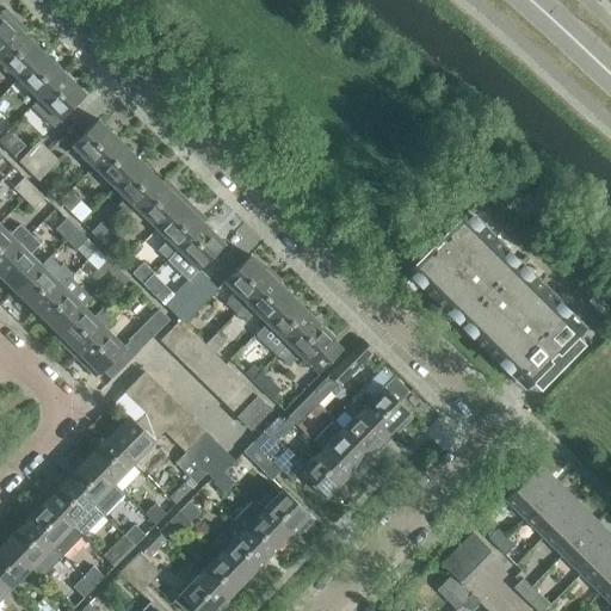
[(0,54),(22,32),(0,12),(0,11),(0,54)]
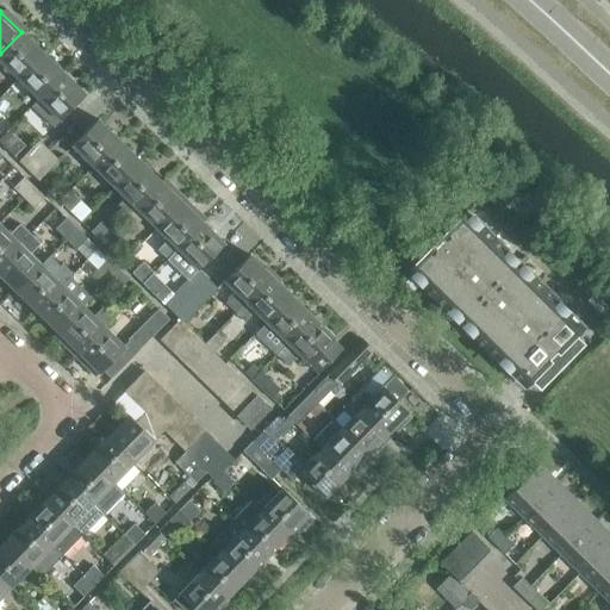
[(0,62),(17,79),(43,53),(22,32),(0,54),(0,62)]
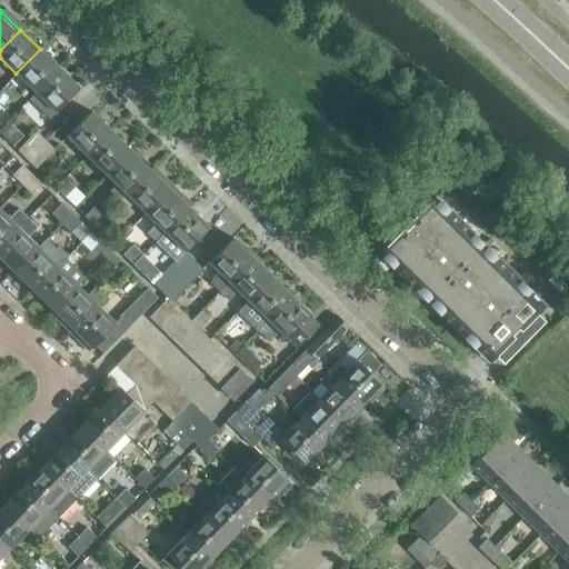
[(36,93),(60,69),(40,49),(16,73),(36,93)]
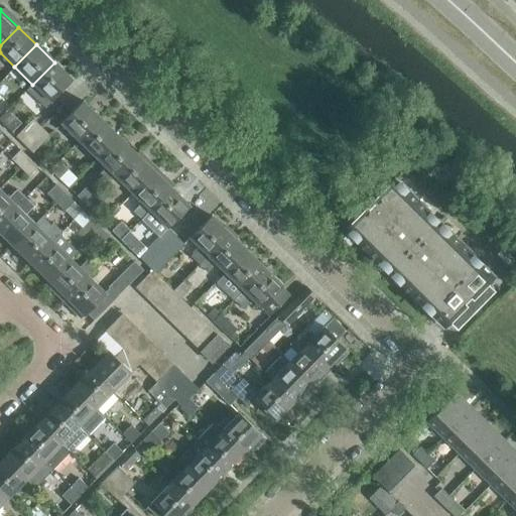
[(32,85),(50,102),(72,80),(54,62),(32,85)]
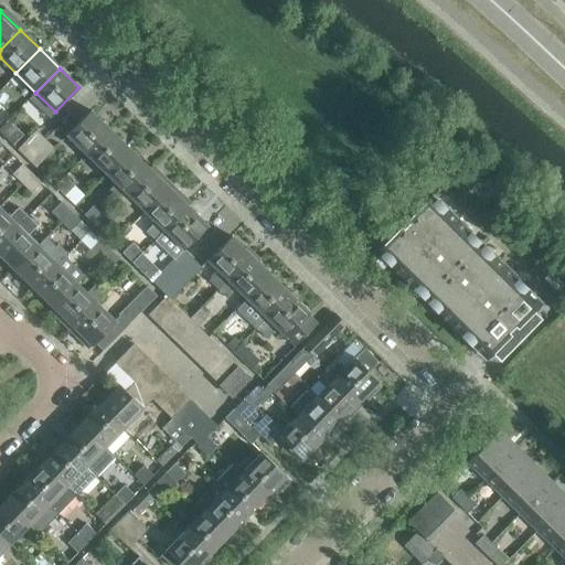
[(66,135),(86,155),(109,130),(89,110),(66,135)]
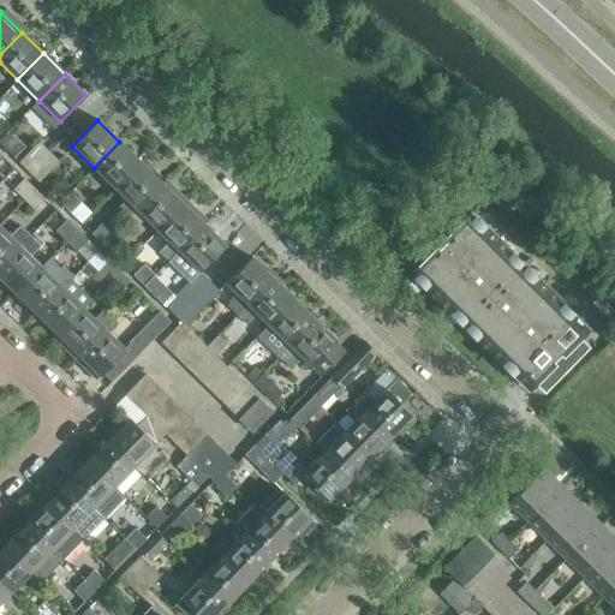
[(28,173),(49,151),(39,142),(18,163),(28,173)]
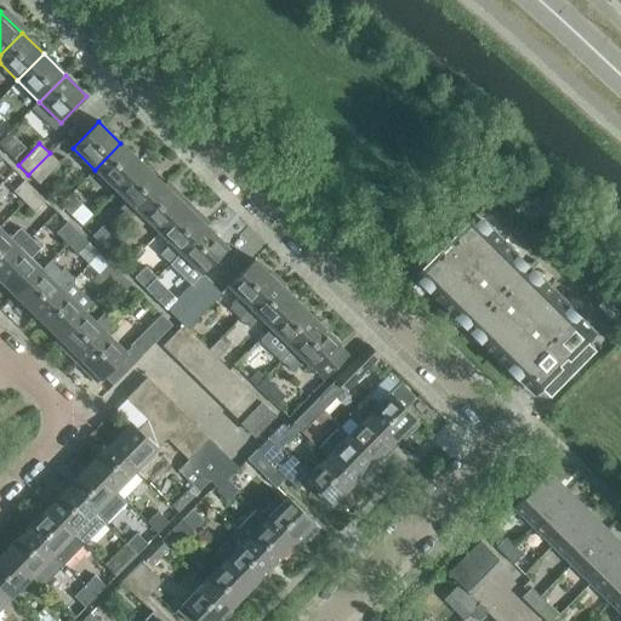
[(142,164),(120,143),(95,170),(117,191),(142,164)]
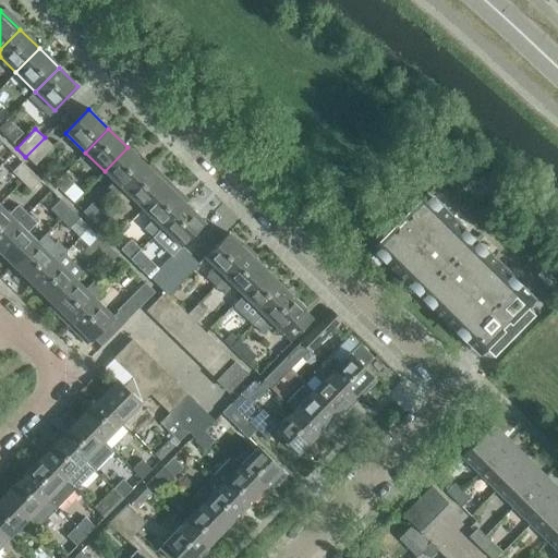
[(35,166),(53,147),(45,137),(25,157),(35,166)]
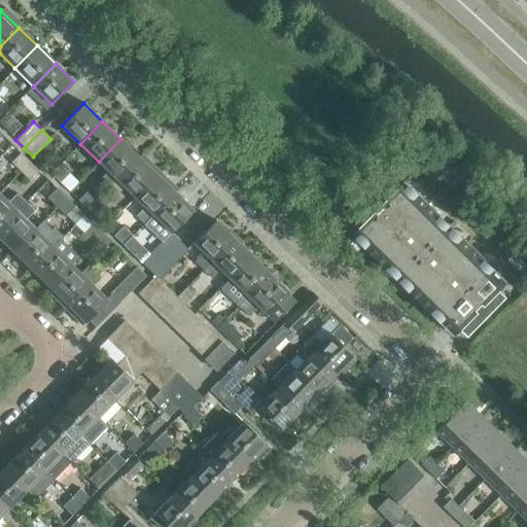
[(99,180),(108,188),(139,156),(120,139),(99,162),(108,171),(99,180)]
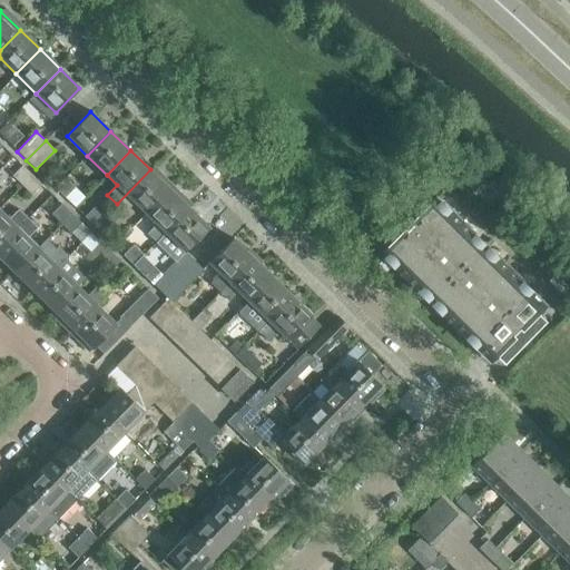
[(22,185),(32,175),(22,166),(12,176),(22,185)]
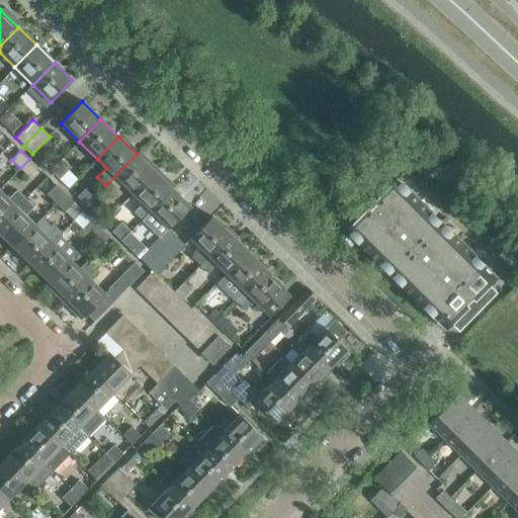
[(144,161),(137,154),(106,185),(113,192),(122,184),(133,194),(157,169),(147,159),(145,160),(144,161)]
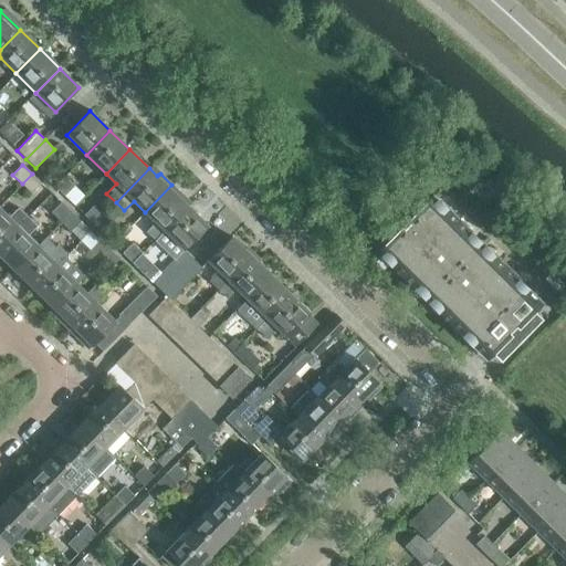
[(31,194),(41,184),(32,174),(22,184),(31,194)]
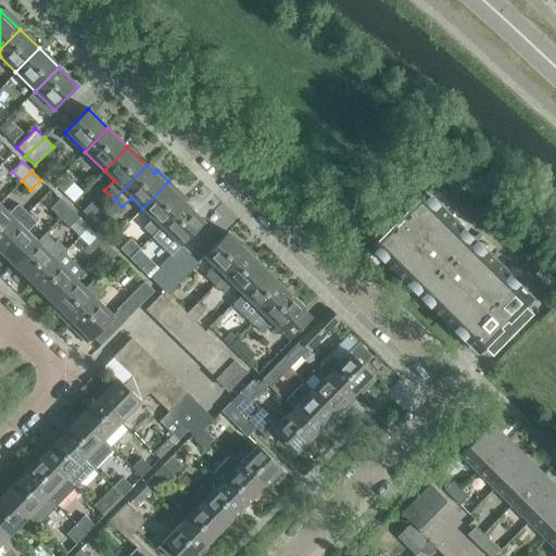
[(63,192),(73,182),(63,174),(53,184),(63,192)]
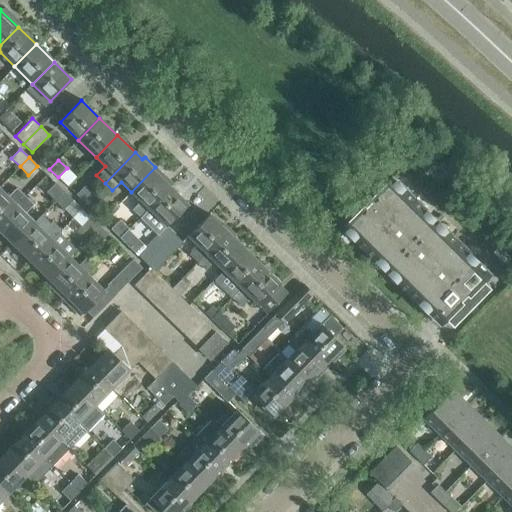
[(132,209),(140,218),(170,187),(163,180),(165,178),(165,176),(155,167),(131,192),(140,201),(132,209)]
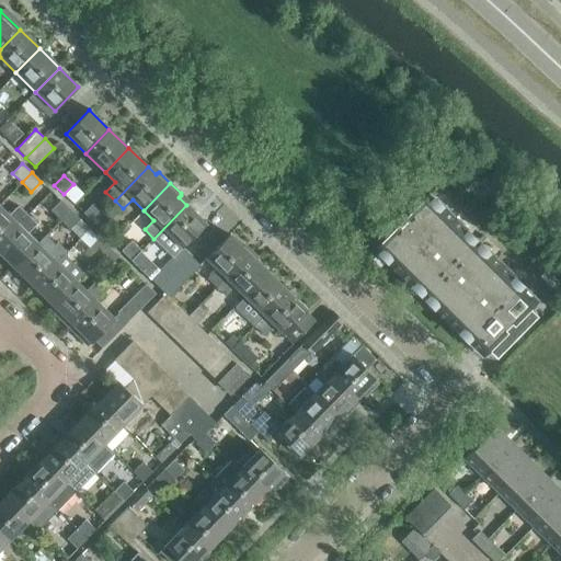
[(504,331),(515,341),(538,318),(527,307),(536,299),(430,194),(405,218),(405,219),(399,226),(398,226),(374,251),(480,355),(504,331)]
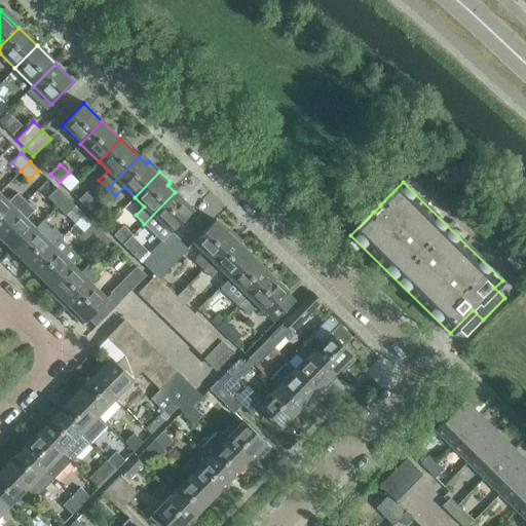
[(57,207),(66,197),(57,188),(47,197),(57,207)]
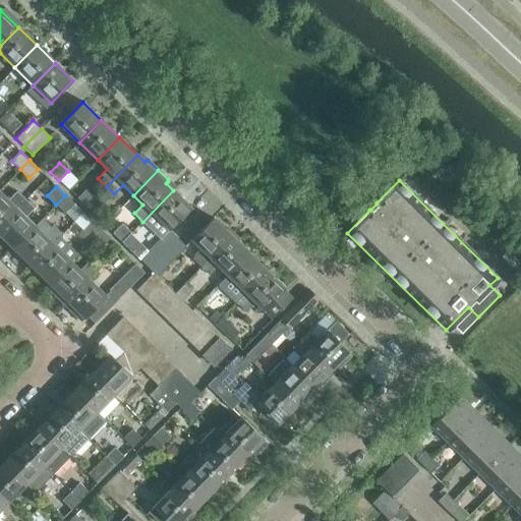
[(85,208),(95,198),(85,189),(76,198),(85,208)]
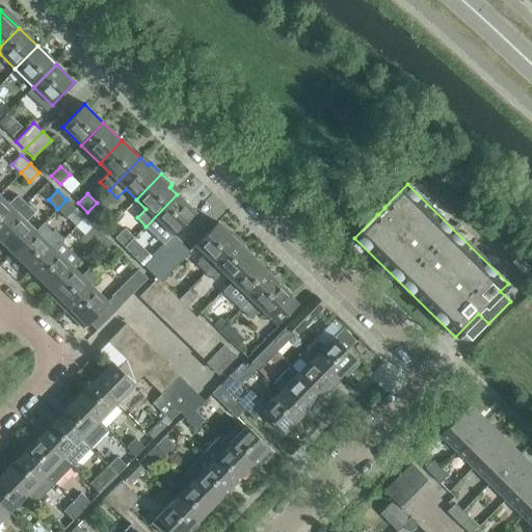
[(163,225),(173,234),(142,265),(151,273),(181,243),(173,235),(195,213),(177,194),(145,227),(155,235),(163,225)]
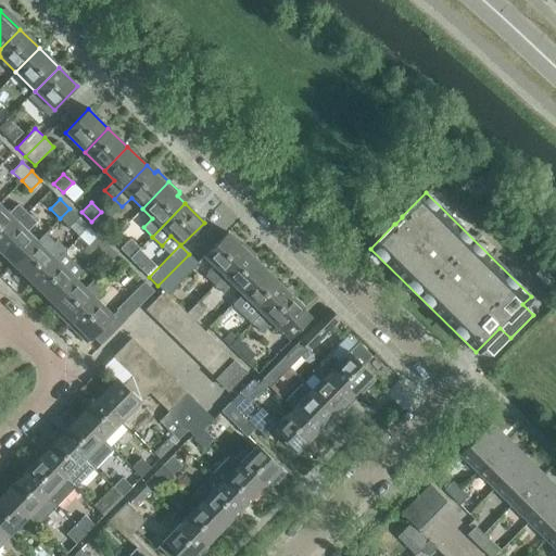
[(9,214),(0,204),(0,240),(27,213),(17,204),(9,214)]
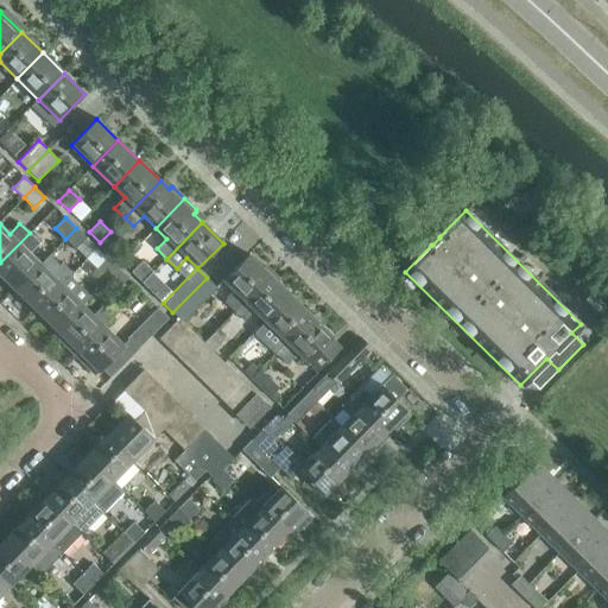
[(76,248),(86,238),(76,228),(65,239),(76,248)]
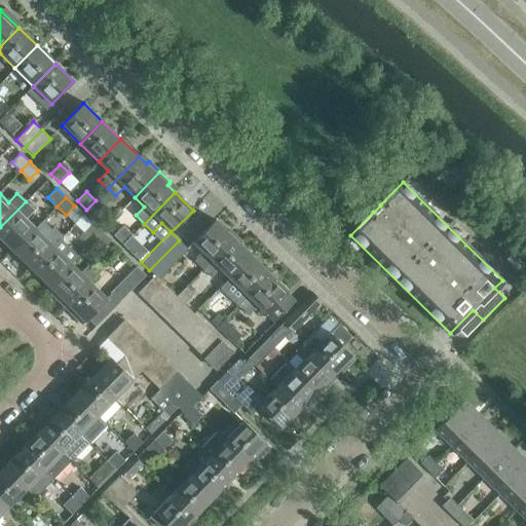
[(96,218),(105,209),(96,200),(86,210),(96,218)]
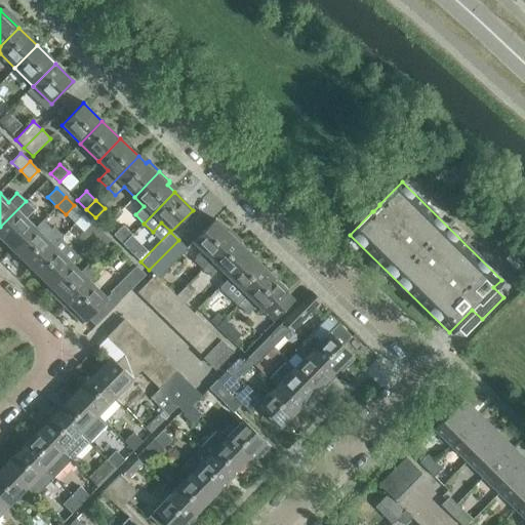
[(0,227),(0,237),(13,250),(35,228),(26,218),(34,209),(26,201),(0,227)]
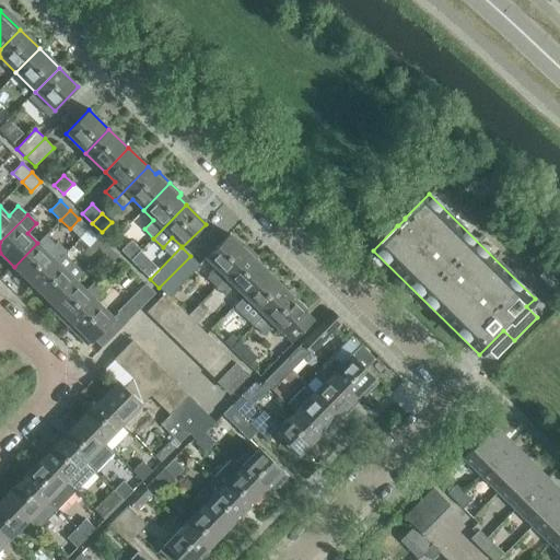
[(216,269),(207,278),(216,287),(248,254),(229,234),(205,258),(216,269)]
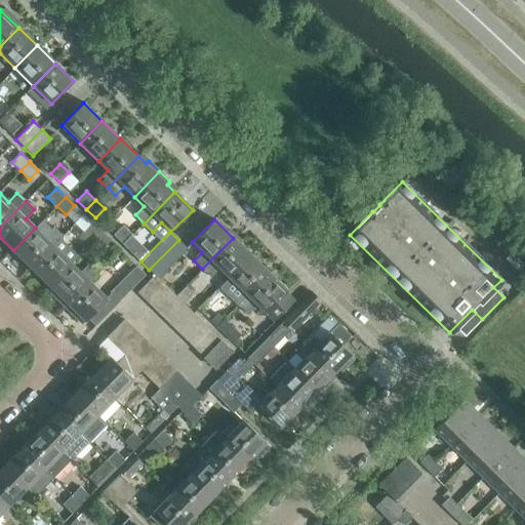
[(92,242),(102,232),(92,224),(83,233),(92,242)]
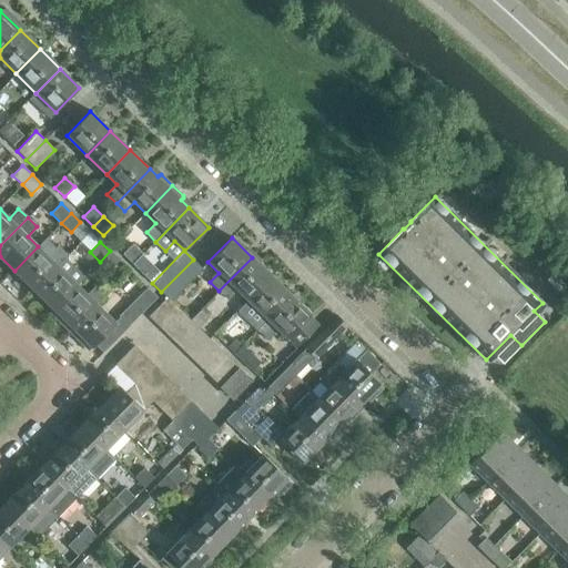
[(40,244),(38,246),(14,271),(33,290),(66,257),(67,256),(57,246),(50,254),(40,244)]
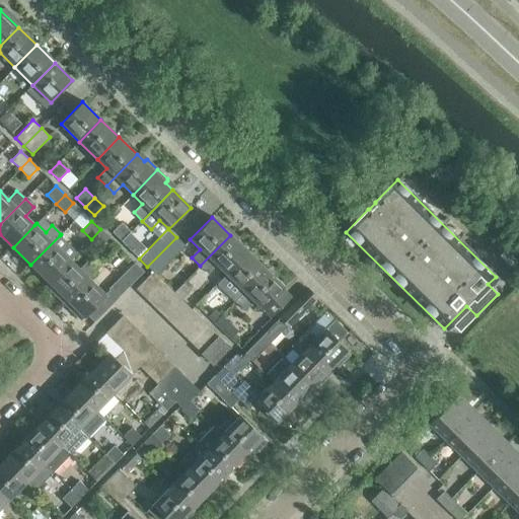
[(121,241),(130,232),(121,223),(112,232),(121,241)]
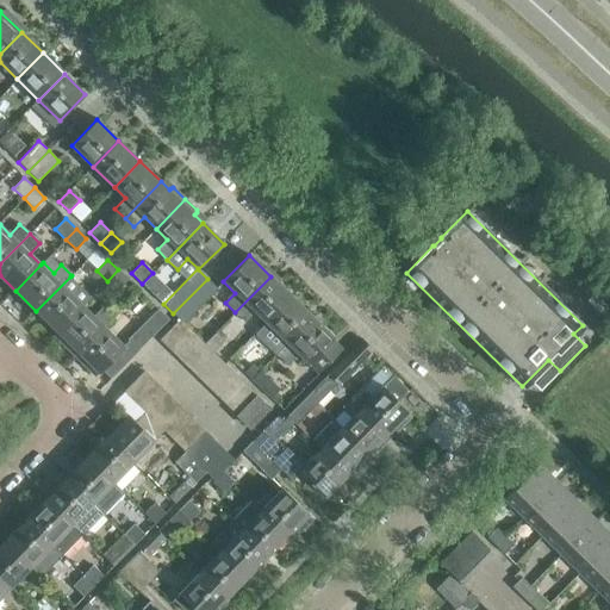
[(118,291),(129,280),(118,269),(107,281),(118,291)]
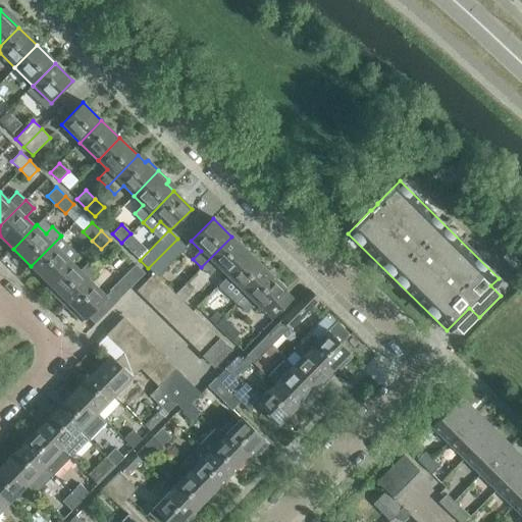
[(49,284),(70,262),(77,255),(60,237),(31,266),(49,284)]
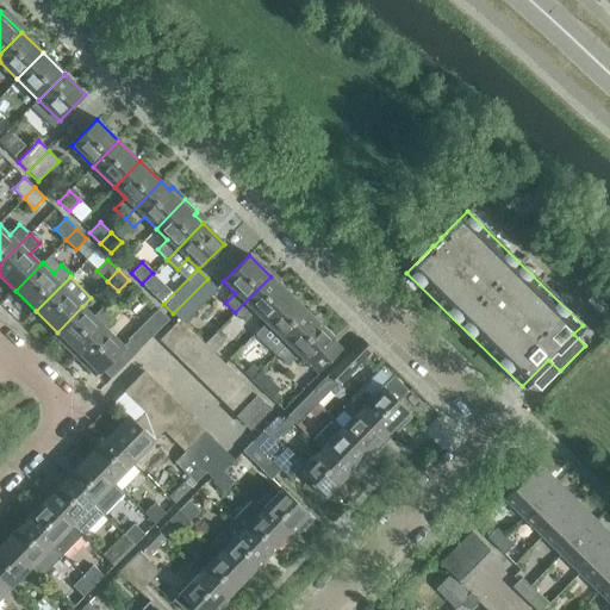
[(291,297),(271,277),(235,312),(244,323),(255,312),(266,323),(291,297)]
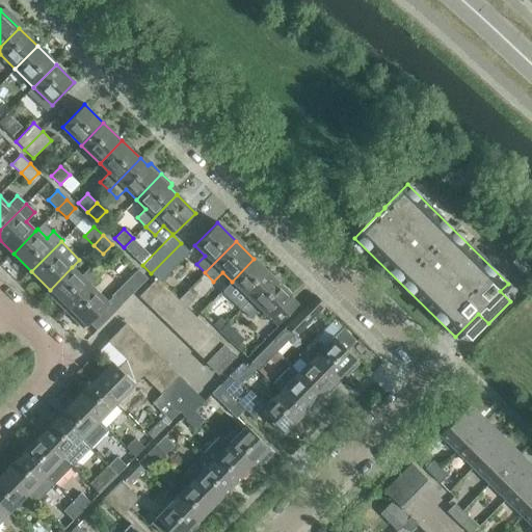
[(160,283),(164,277),(190,251),(181,243),(151,273),(156,278),(160,283)]
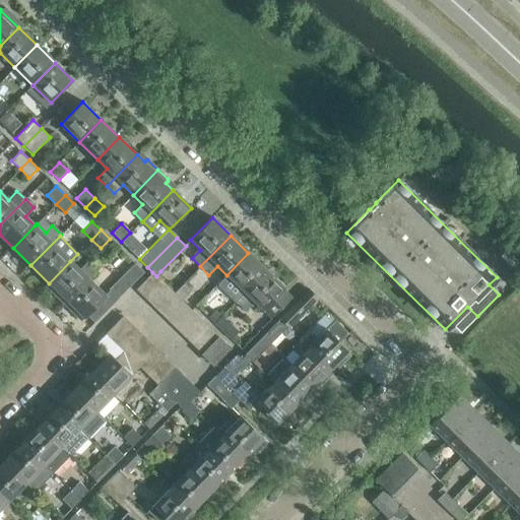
[(266,270),(248,253),(226,275),(238,285),(228,296),(236,303),(266,270)]
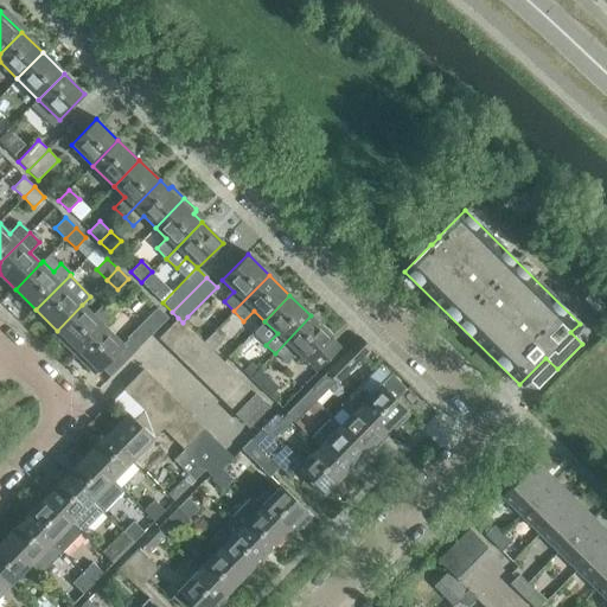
[(77,351),(103,325),(113,315),(104,307),(95,317),(82,305),(57,331),(53,334),(65,346),(69,343),(77,351)]
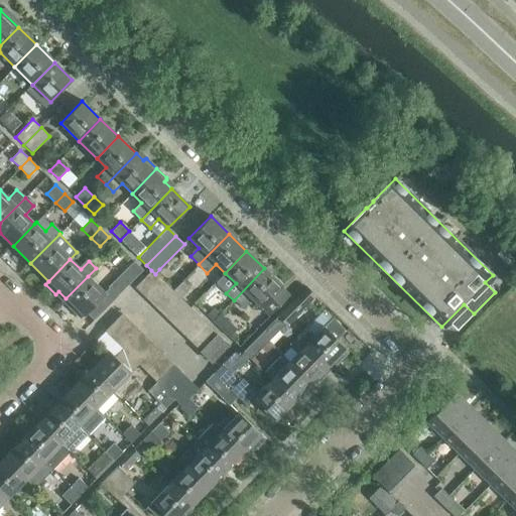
[(117,296),(142,270),(133,261),(104,292),(88,276),(66,298),(73,305),(70,308),(81,318),(83,315),(84,315),(86,313),(94,320),(117,296)]
